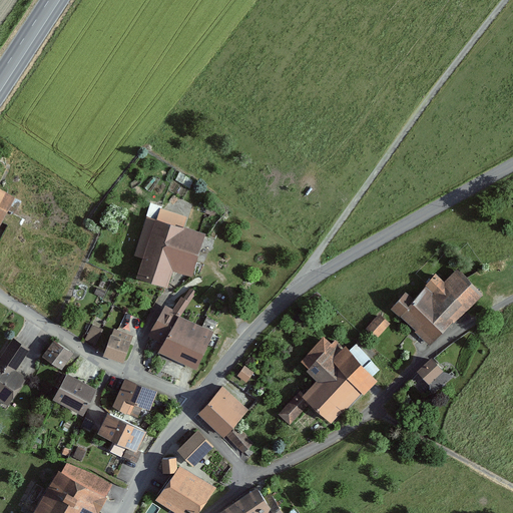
[(0,219),(3,221),(17,195),(0,186),(0,219)]
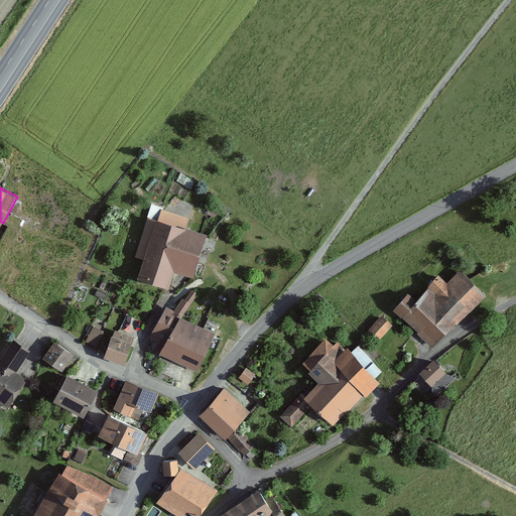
[(150,220),(139,256),(149,259),(174,266),(199,273),(210,237),(185,230),(189,219),(163,212),(160,223),(150,220)]
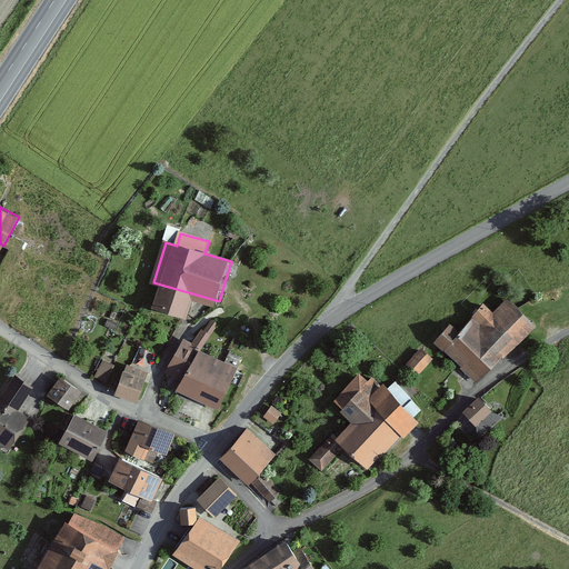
[(192,293),(165,286),(158,306),(186,315),(192,293)]
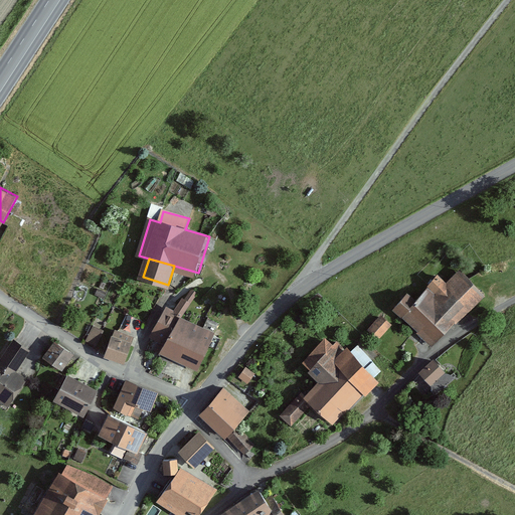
[(442,278),(418,303),(405,317),(435,345),(484,292),(461,272),(449,285),(442,278)]
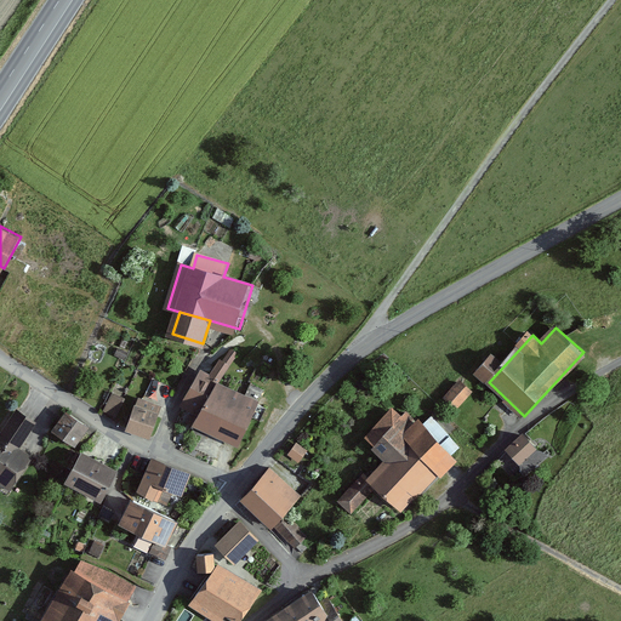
[(505,365),(494,354),(477,372),(489,382),(505,365)]
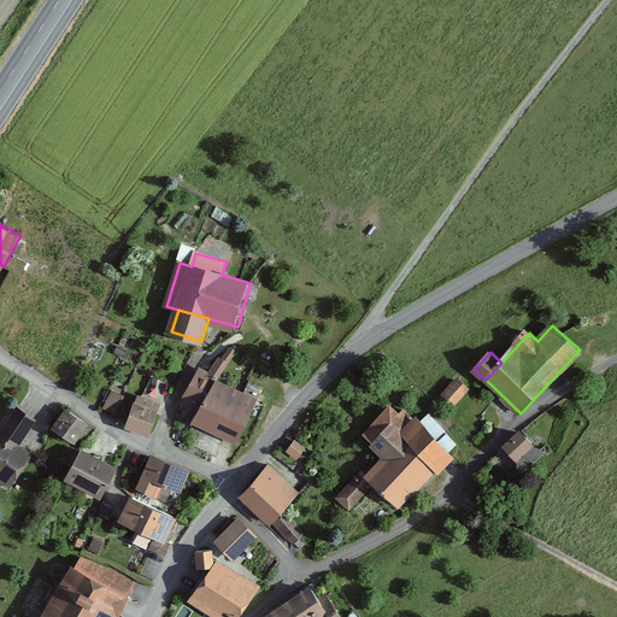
[(246,391),(201,370),(186,405),(199,411),(195,422),(238,441),(262,387),(251,382),(246,391)]
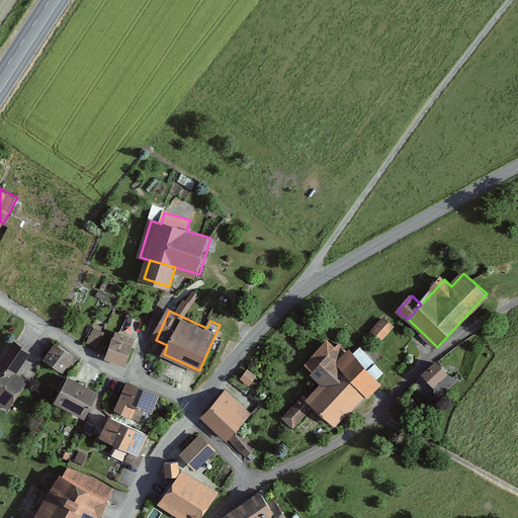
[(396,328),(384,319),(371,334),(381,343),(396,328)]
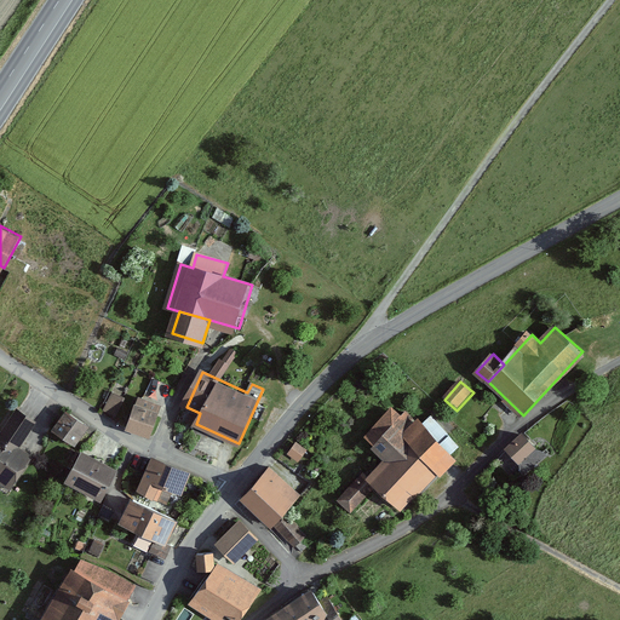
[(103,412),(127,420),(135,396),(110,389),(103,412)]
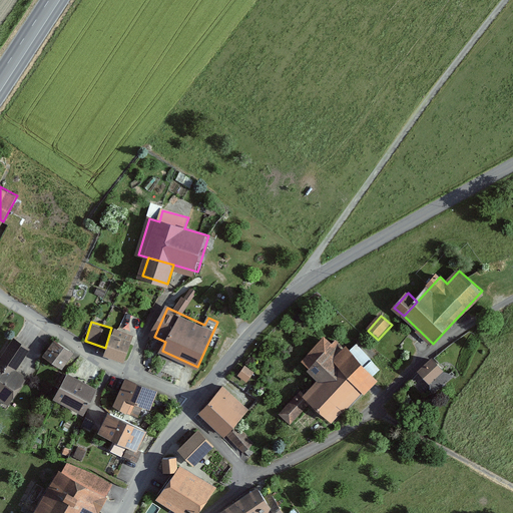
[(133,340),(112,332),(105,354),(125,361),(133,340)]
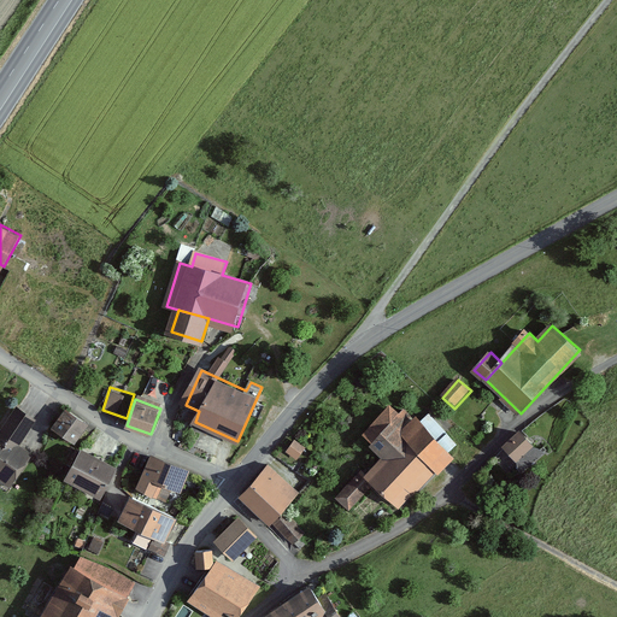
[(37,418),(17,405),(0,430),(0,477),(11,486),(31,456),(18,447),(37,418)]
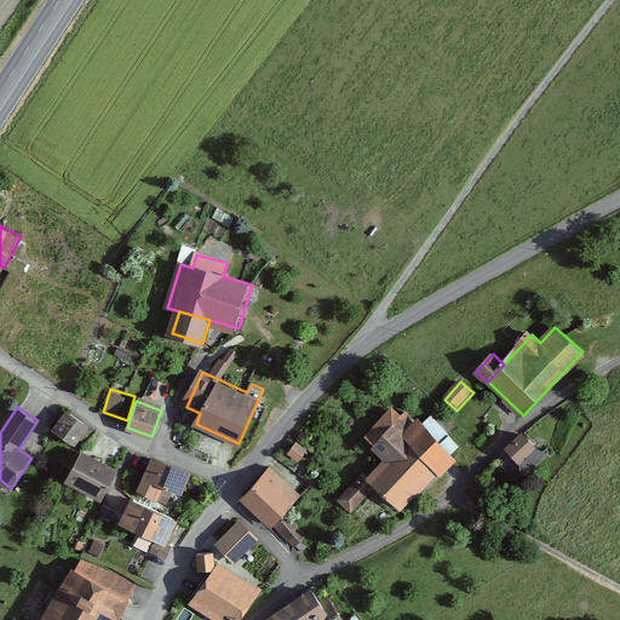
[(89,424),(67,411),(53,430),(75,443),(89,424)]
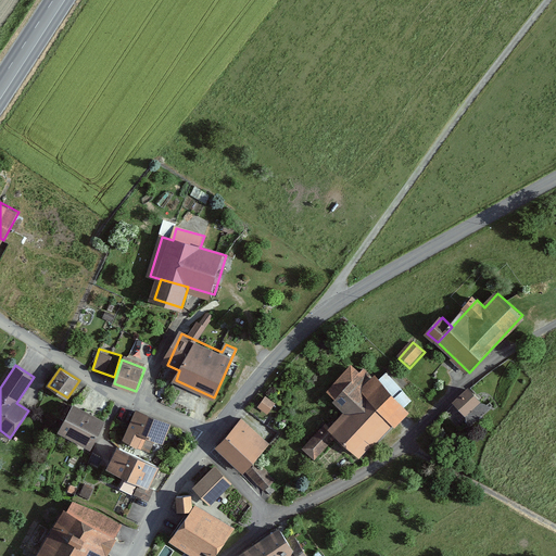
[(328,421),(303,445),(316,458),(340,436),(361,456),(408,409),(379,380),(377,382),(364,368),(335,396),(346,408),(330,425),(328,421)]
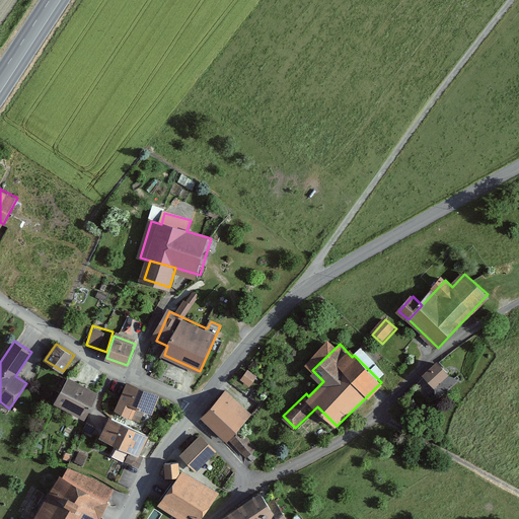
[(439,399),(441,401),(460,382),(460,381),(459,379),(457,377),(455,377),(452,378),(440,365),(425,379),(438,392),(437,395),(438,397),(439,399)]
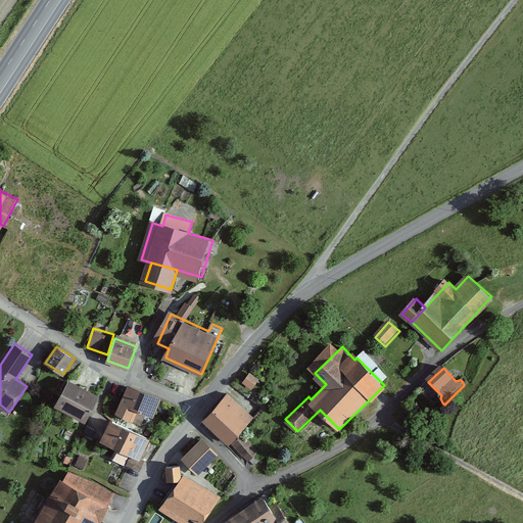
[(249,370),(242,381),(252,388),(259,377),(249,370)]
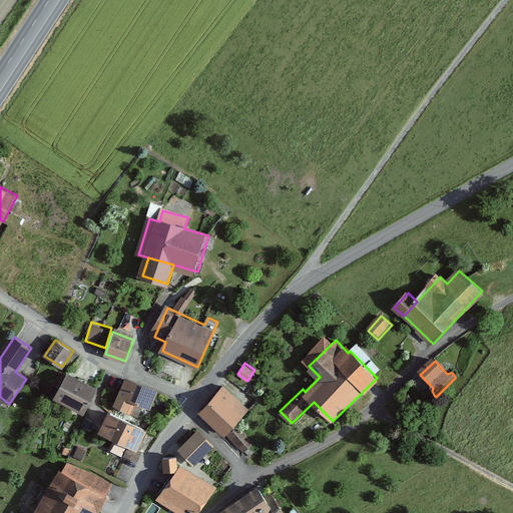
[(98,389),(68,373),(55,397),(85,413),(98,389)]
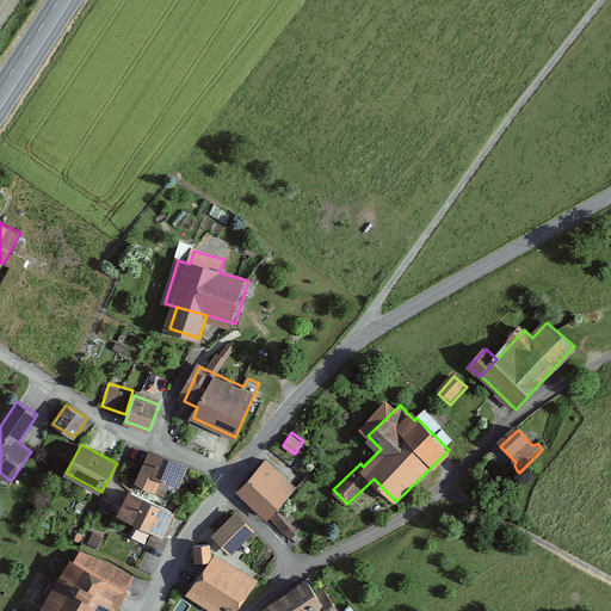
[(187,468),(152,452),(137,485),(166,497),(171,485),(179,488),(187,468)]
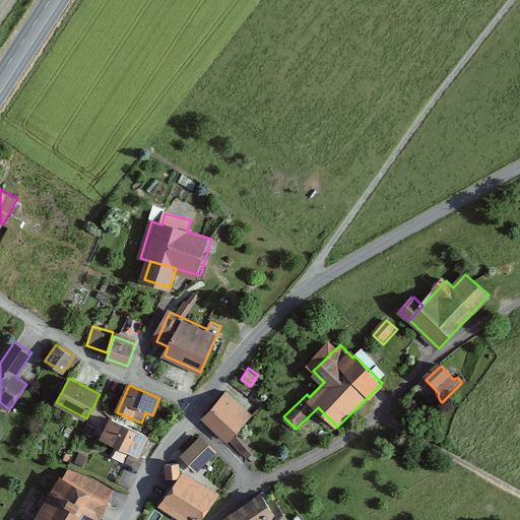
[(230,392),(205,417),(229,439),(253,414),(230,392)]
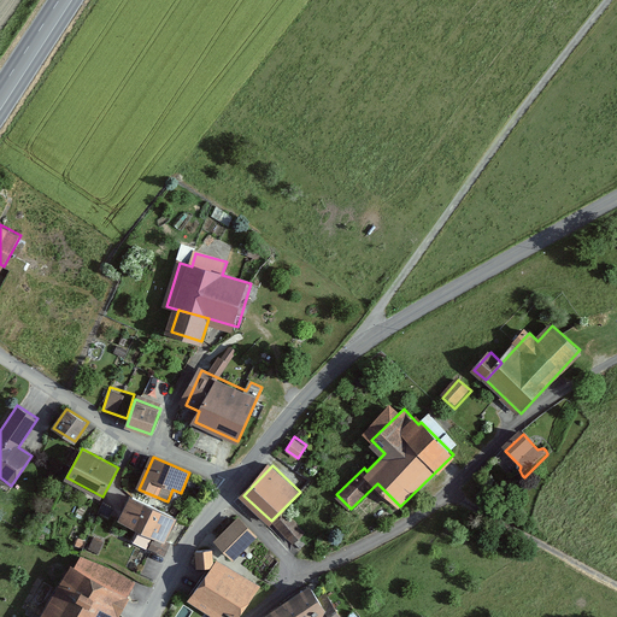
[(145,530),(156,507),(131,497),(121,519),(145,530)]
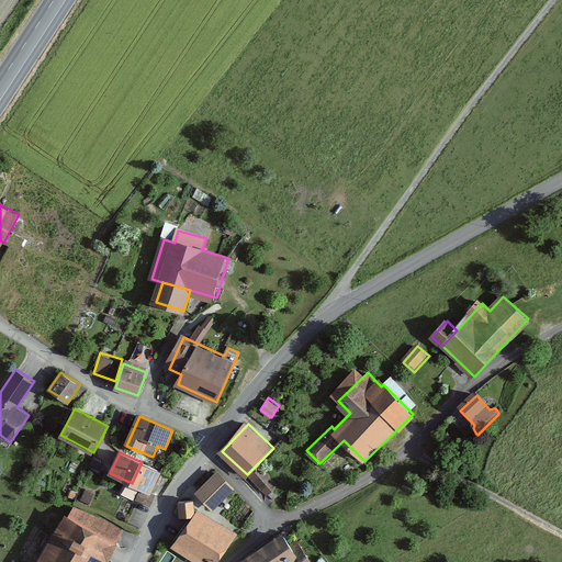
[(164,472),(142,462),(132,483),(154,493),(164,472)]
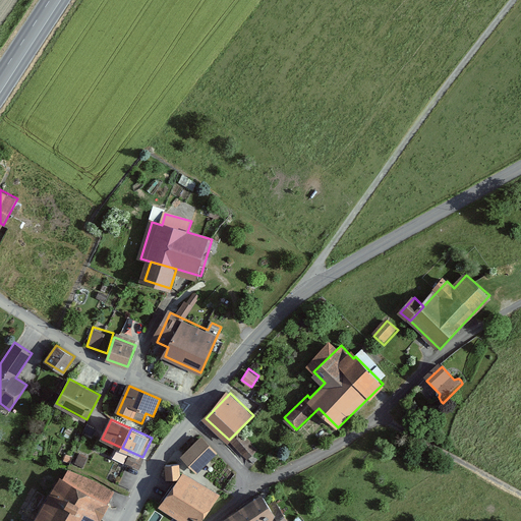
[(242,433),(233,442),(248,460),(258,451),(242,433)]
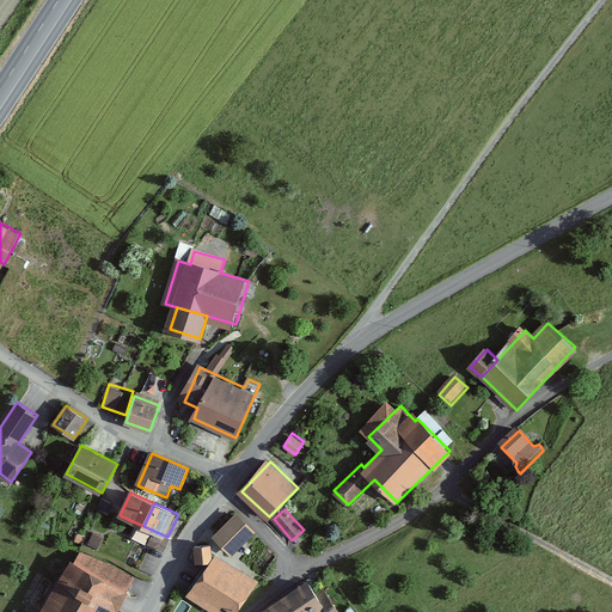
[(237,515),(215,537),(233,556),(256,534),(237,515)]
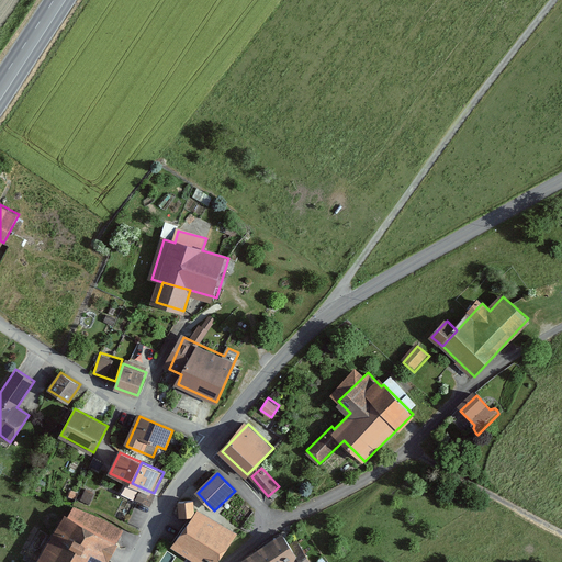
[(135,495),(138,489),(125,483),(122,490),(135,495)]
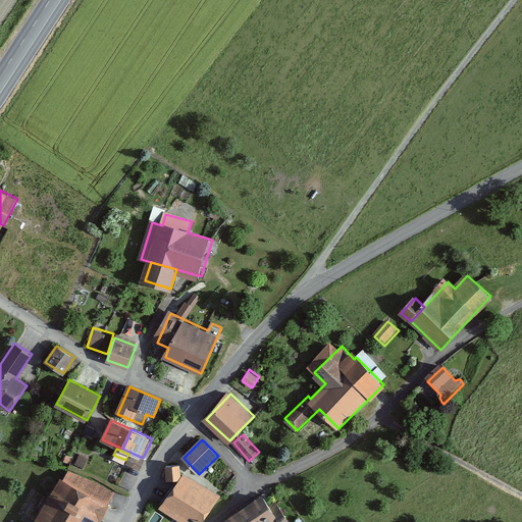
[(146,462),(132,456),(127,464),(142,470),(146,462)]
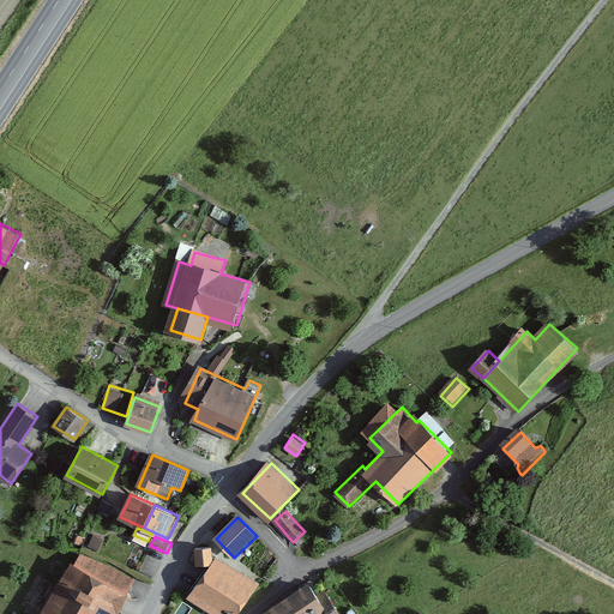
[(212,547),(197,549),(197,559),(214,558),(212,547)]
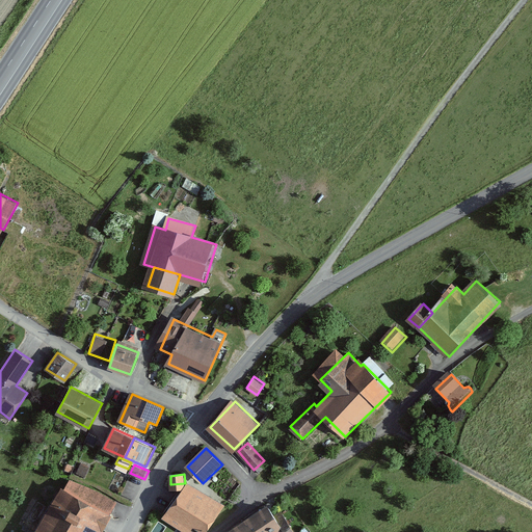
[(204,531),(221,506),(187,485),(165,520),(185,531),(204,531)]
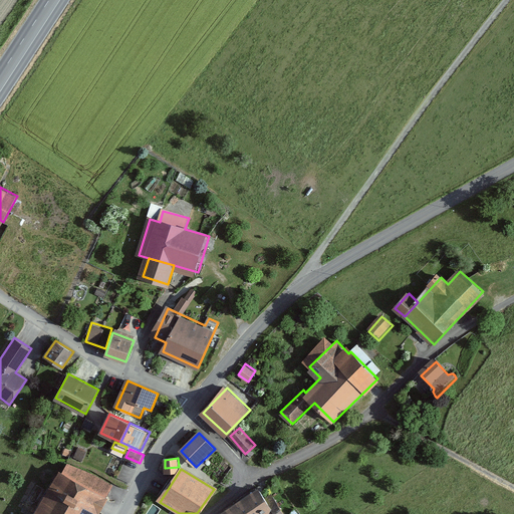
[(86,513),(89,510),(95,513),(97,513),(107,498),(60,472),(36,513),(86,513)]
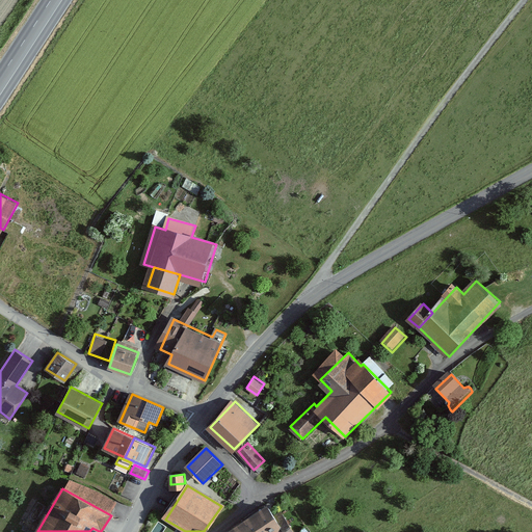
[(285,531),(268,506),(231,531),(285,531)]
